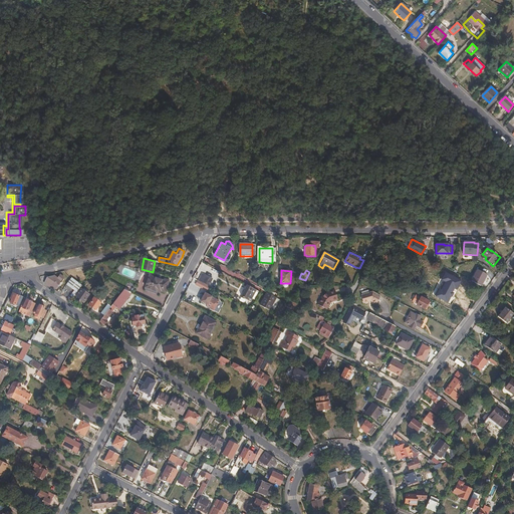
[(482,286),(487,275),(478,270),(472,281),(482,286)]
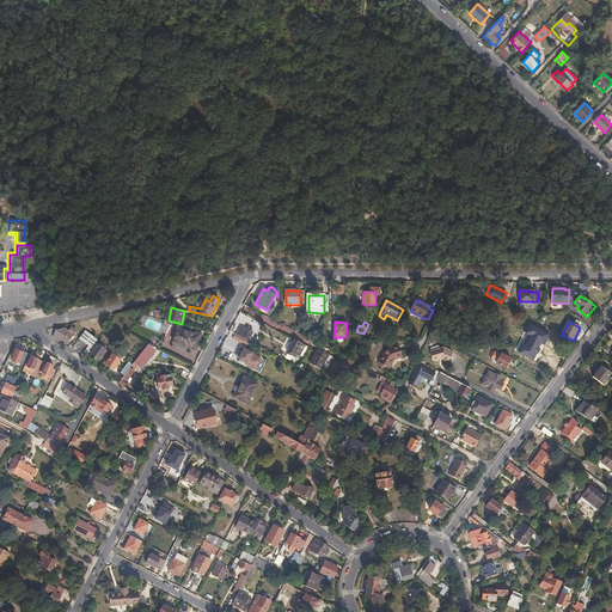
[(550,334),(530,324),(527,331),(533,334),(527,348),(521,346),(518,353),(536,361),(542,348),(539,348),(542,342),(545,344),(550,334)]
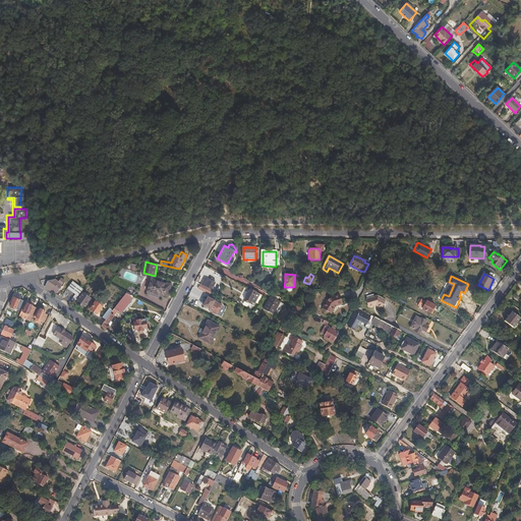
[(56,294),(65,281),(61,278),(59,281),(56,279),(49,281),(46,286),(56,294)]
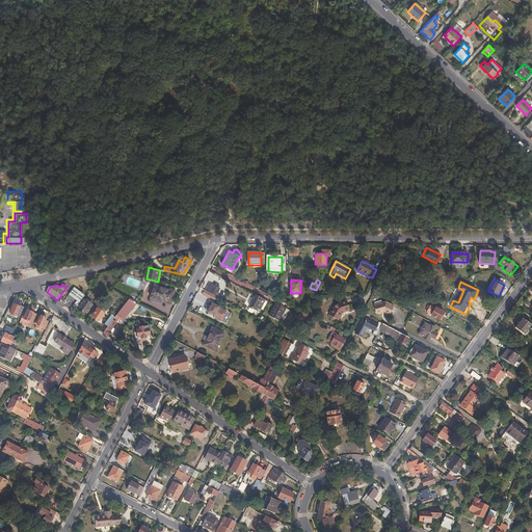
[(170,301),(175,289),(169,287),(169,289),(154,284),(150,296),(165,301),(165,299),(170,301)]
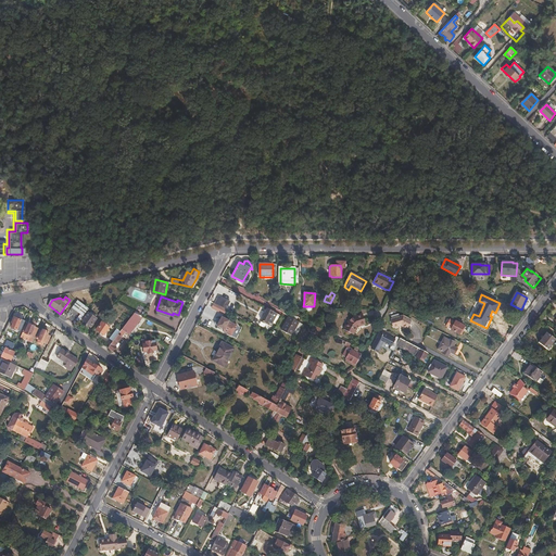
[(226,310),(229,302),(222,298),(218,305),(219,306),(226,310)]
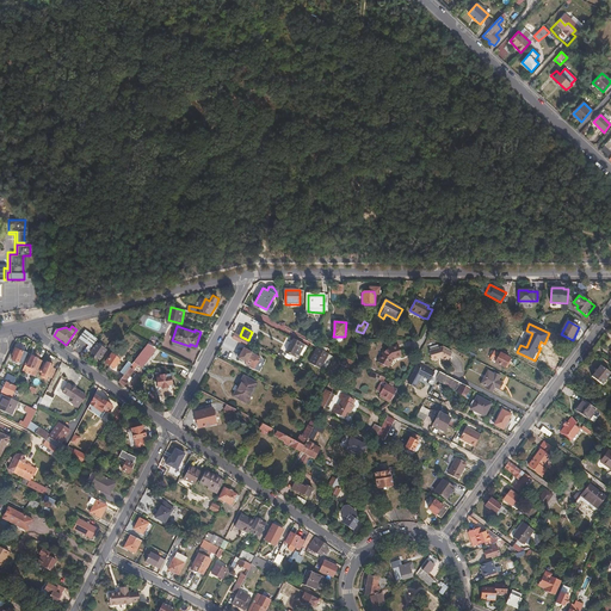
[(96,338),(85,331),(80,338),(91,345),(96,338)]
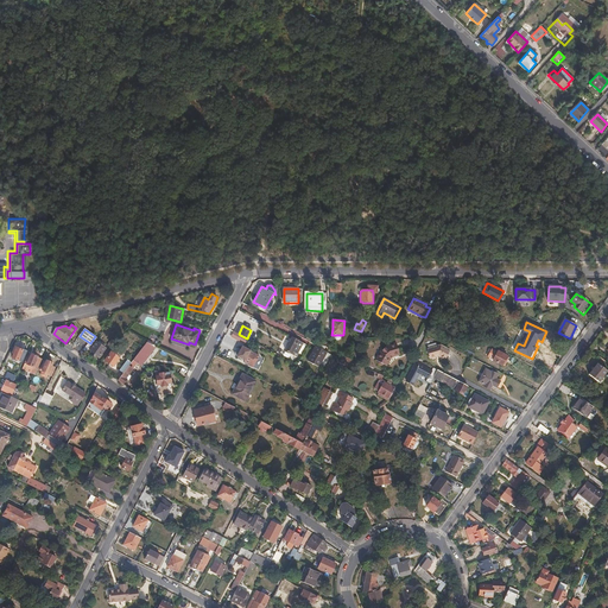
[(297,356),(304,343),(292,337),(285,350),(297,356)]
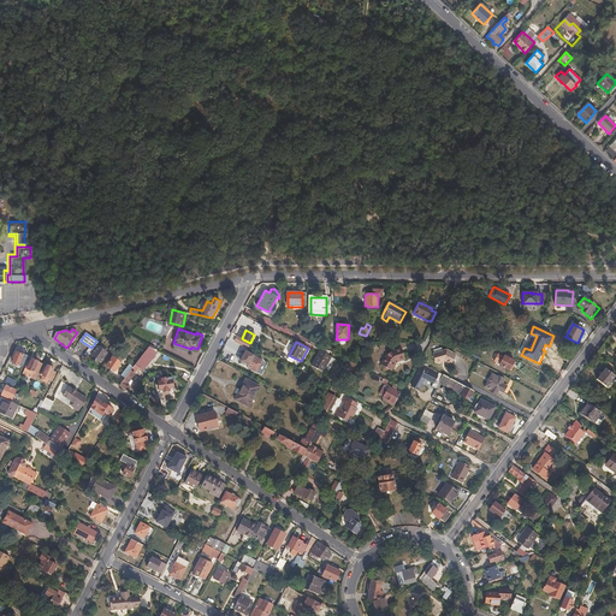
[(107,353),(106,351),(107,349),(101,345),(100,347),(98,347),(92,355),(101,361),(107,353)]
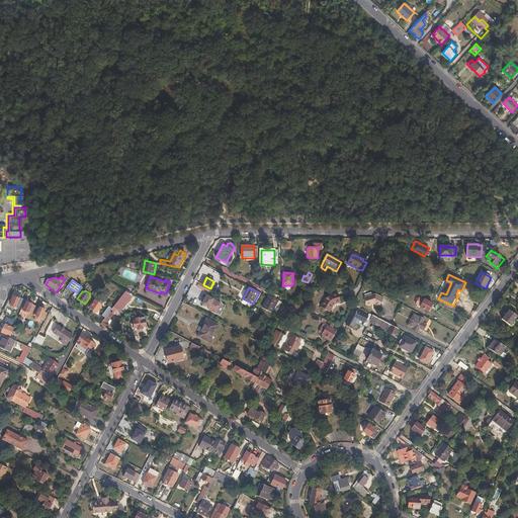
[(116,309),(126,296),(123,293),(113,307),(116,309)]
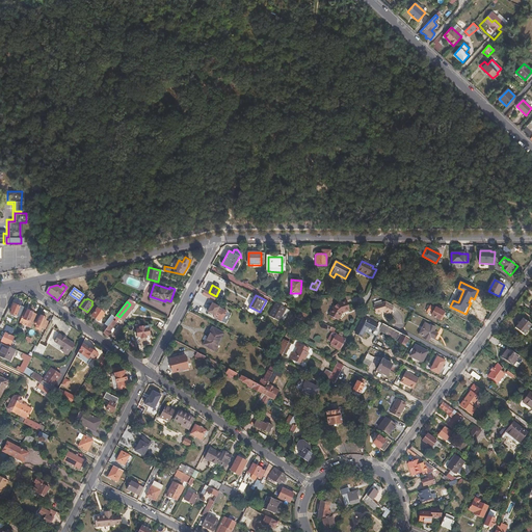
[(349,312),(345,301),(338,303),(333,308),(328,315),(330,316),(329,317),(330,319),(333,320),(335,320),(336,319),(338,320),(341,314),(342,314),(343,313),(349,312)]
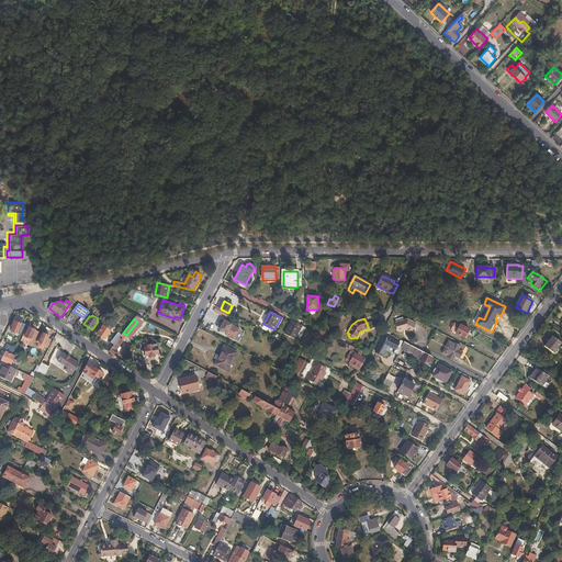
[(416,324),(407,319),(395,323),(397,332),(404,330),(405,329),(412,333),(416,324)]
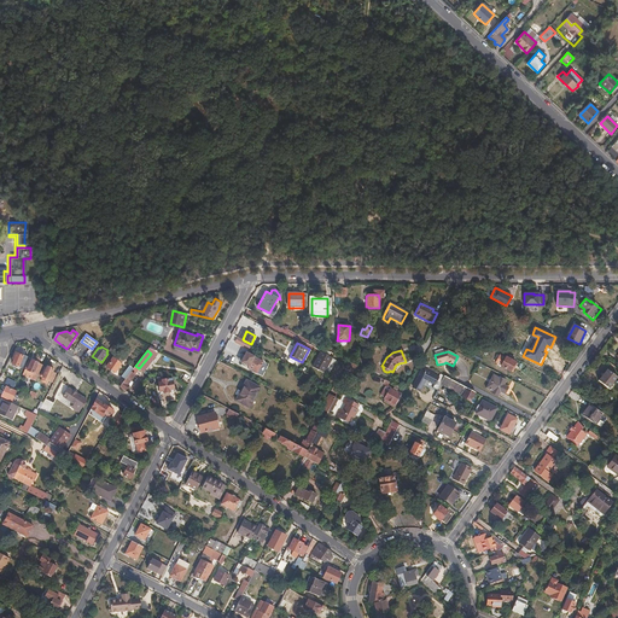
[(21,360),(23,355),(17,353),(16,355),(13,354),(12,359),(13,360),(12,363),(18,366),(21,360)]
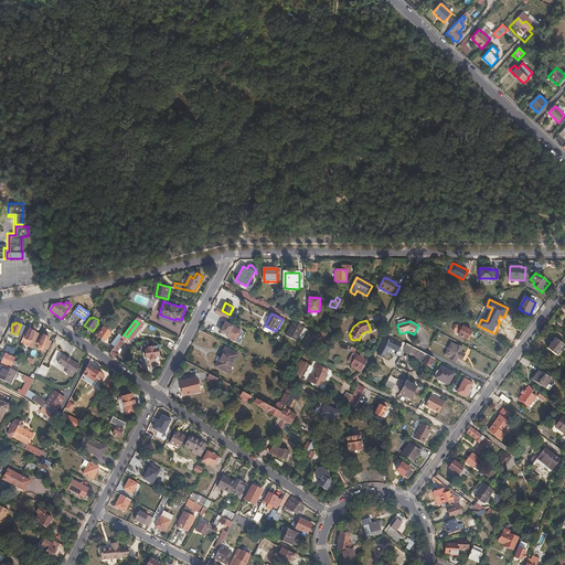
[(235,328),(235,327),(225,322),(223,327),(220,331),(220,332),(227,336),(230,332),(232,333),(235,328)]
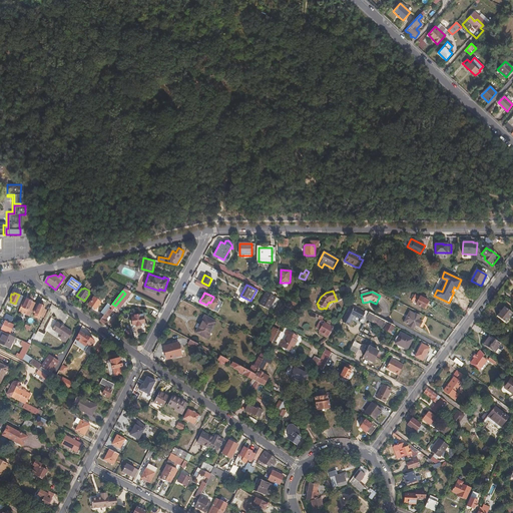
[(276,298),(267,293),(261,306),(270,310),(272,306),(276,298)]
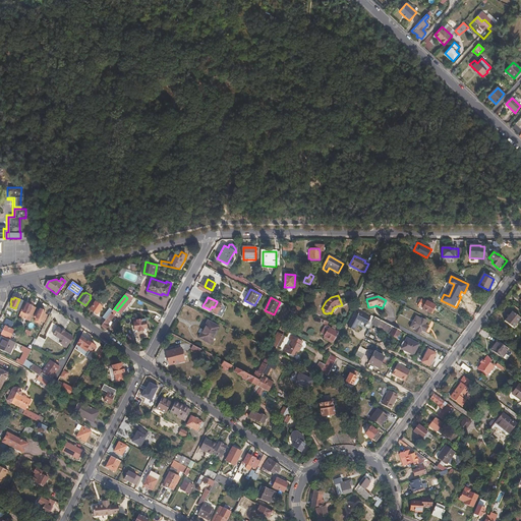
[(435,306),(430,303),(431,301),(427,299),(422,309),(430,313),(430,312),(432,313),(436,307),(435,307),(435,306)]
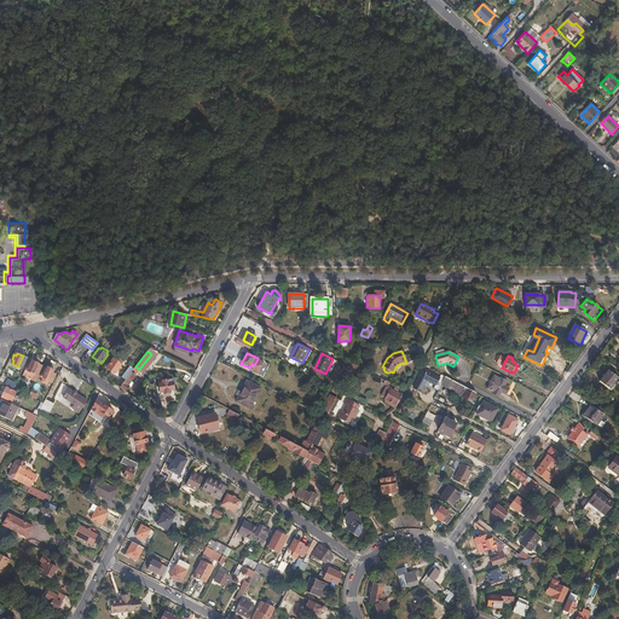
[(115,372),(121,364),(113,358),(106,366),(115,372)]
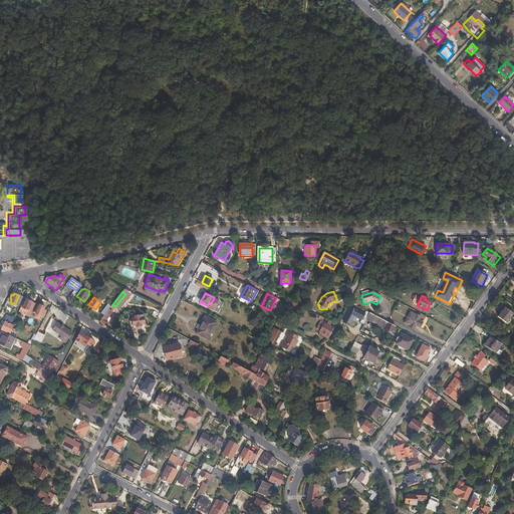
[(29,316),(34,306),(35,302),(31,301),(26,298),(26,300),(24,300),(19,312),(29,316)]
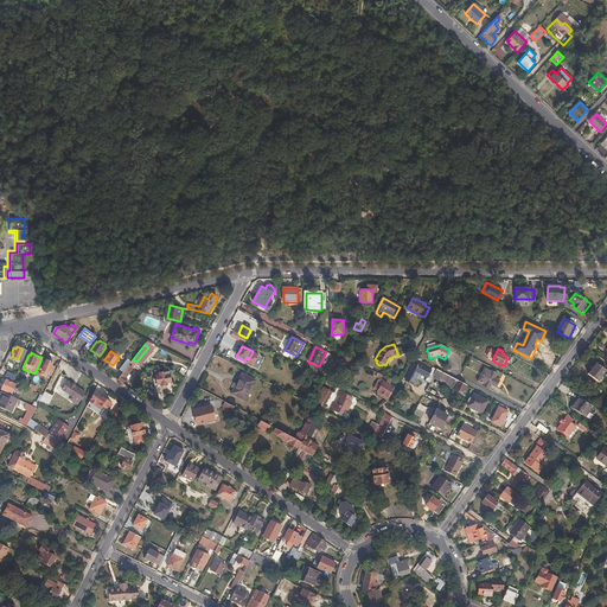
[(244,360),(243,363),(253,368),(259,355),(253,352),(249,358),(247,357),(244,360)]
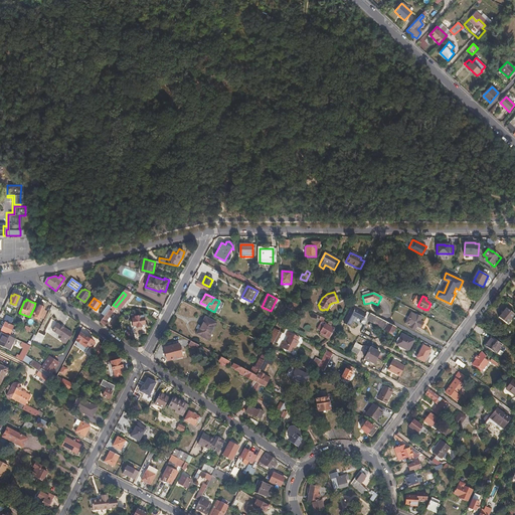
[(297,312),(300,306),(295,303),(291,309),(297,312)]
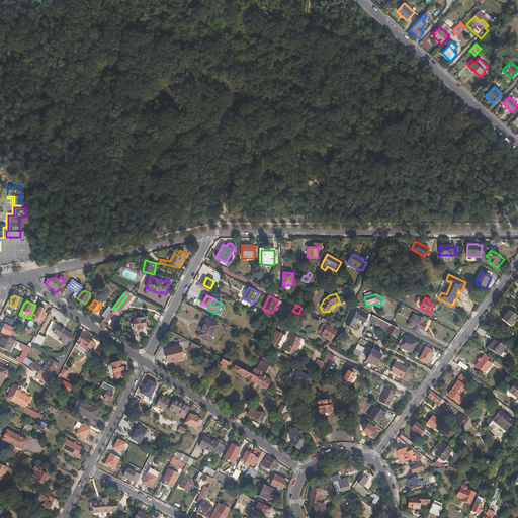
[(47,313),(44,312),(45,310),(39,307),(38,309),(37,309),(35,312),(33,315),(34,316),(33,319),(39,322),(40,319),(44,320),(47,313)]
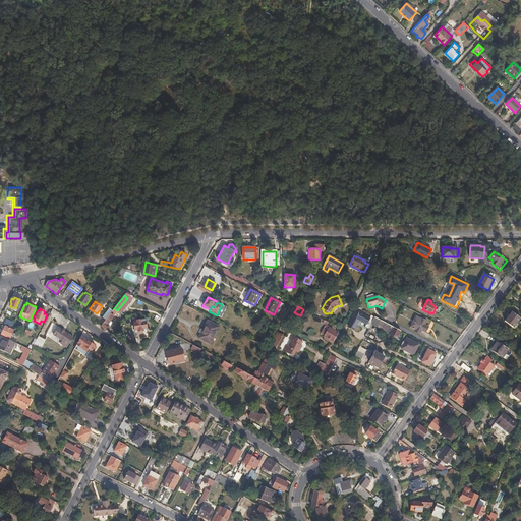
[(106,329),(109,325),(108,324),(110,321),(117,310),(114,308),(110,312),(105,319),(101,326),(106,329)]
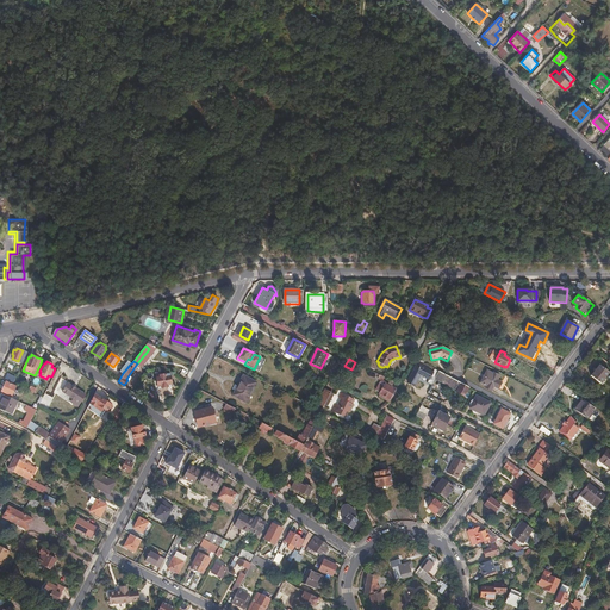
[(123,373),(129,366),(125,363),(119,371),(123,373)]
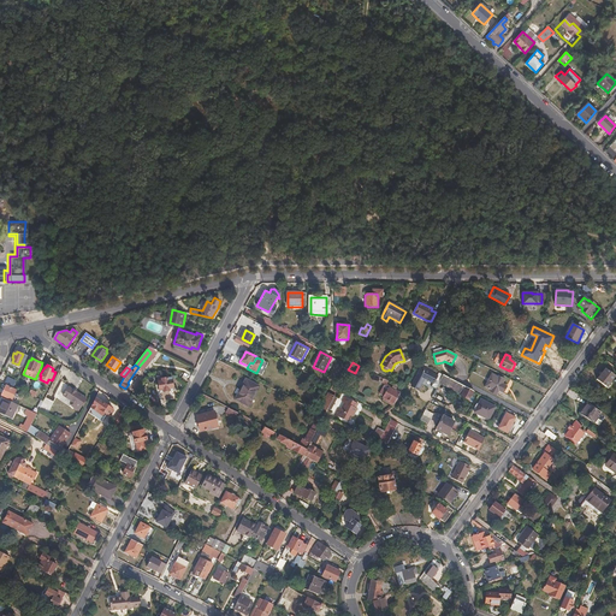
[(437,375),(421,367),(412,386),(419,389),(425,378),(433,383),(432,388),(436,389),(440,380),(443,375),(439,373),(437,375)]
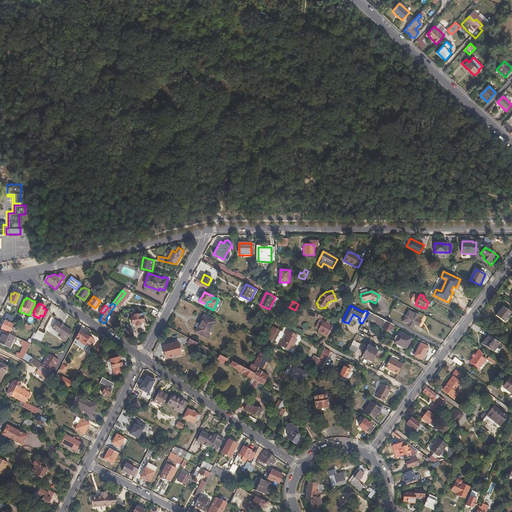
[(505,322),(511,312),(504,306),(497,316),(505,322)]
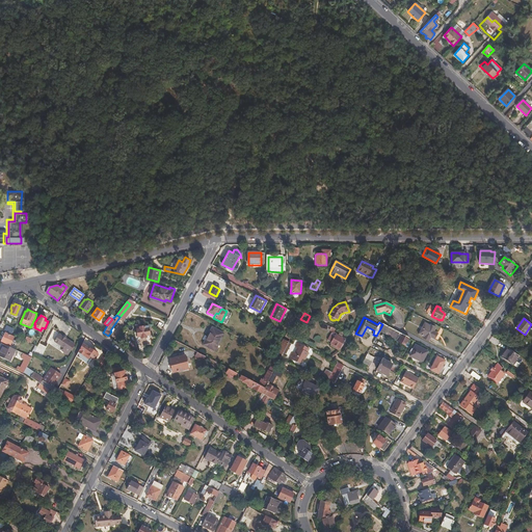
[(151,337),(148,323),(136,325),(138,337),(141,337),(141,338),(141,339),(151,337)]
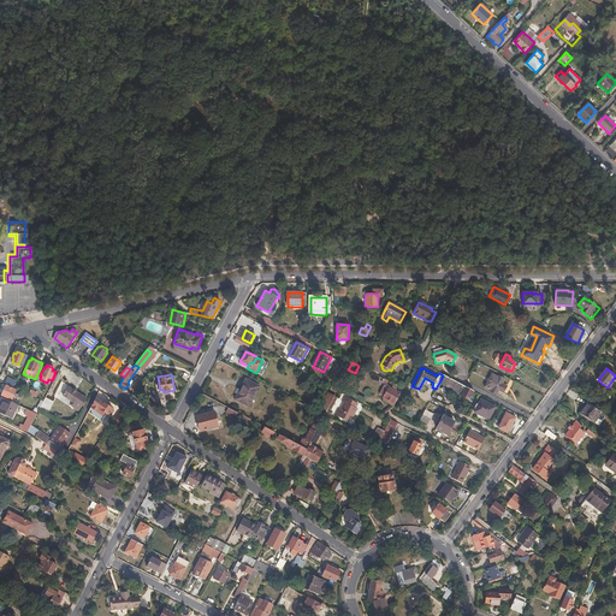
[(487,389),(495,375),(491,374),(484,388),(487,389)]
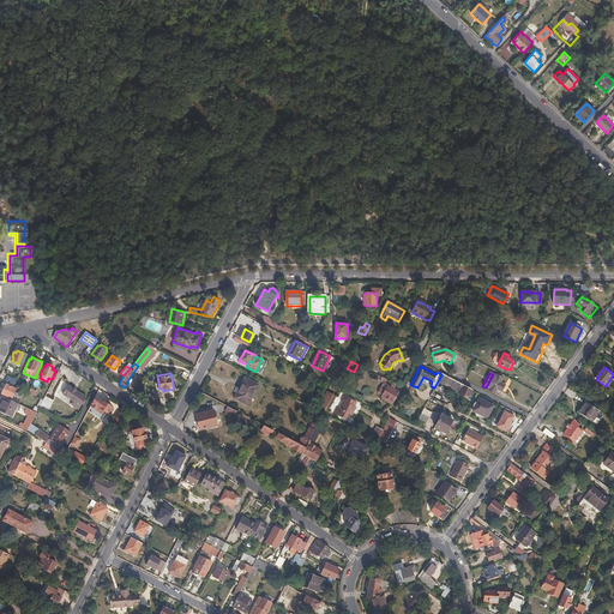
[(501,391),(505,385),(500,383),(503,378),(497,375),(495,375),(493,374),(486,387),(488,389),(488,391),(494,393),(497,389),(501,391)]
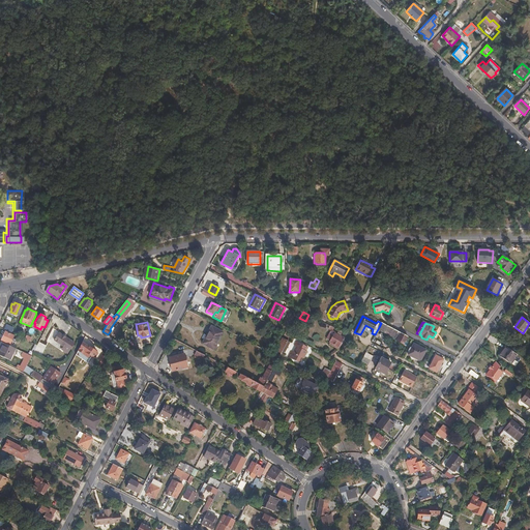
[(407,336),(396,331),(383,324),(381,328),(383,329),(389,332),(388,333),(398,339),(396,341),(404,344),(407,336)]
